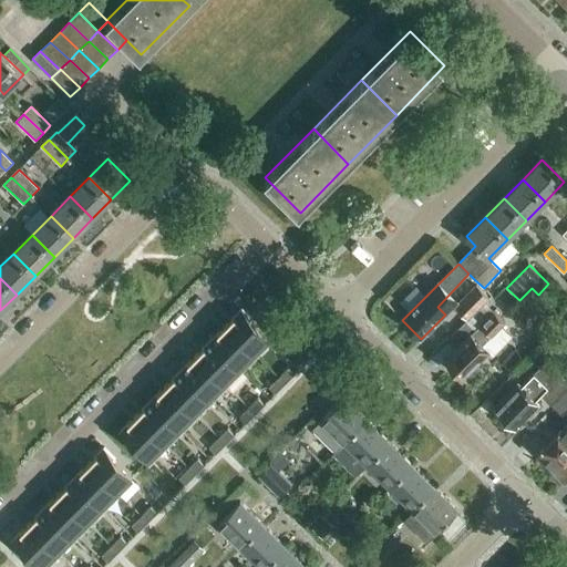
[(454,308),(467,321),(490,298),(476,285),(454,308)]
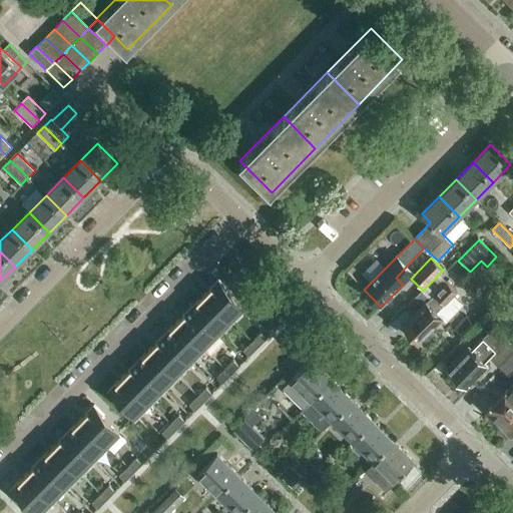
[(512,275),(511,274),(501,284),(512,294),(512,293),(512,275)]
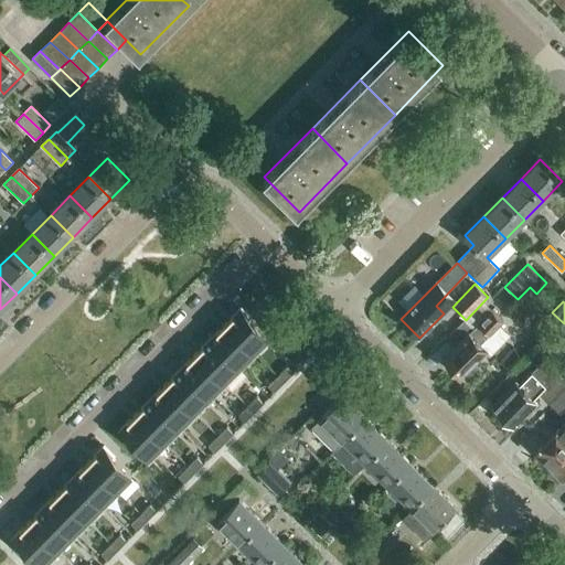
[(234,317),(224,324),(253,353),(268,337),(241,309),(234,317)]
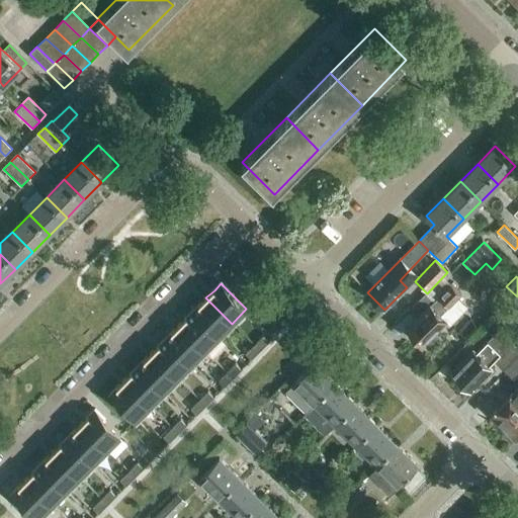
[(407,329),(413,335),(413,338),(417,343),(420,343),(422,345),(446,321),(440,316),(461,294),(451,284),(434,301),(426,293),(411,310),(419,318),(407,329)]
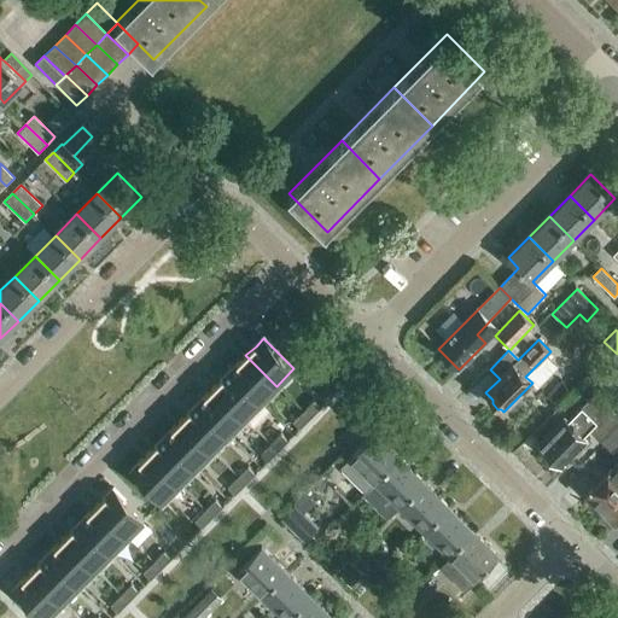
[(237,365),(229,372),(261,402),(277,386),(245,355),(237,365)]
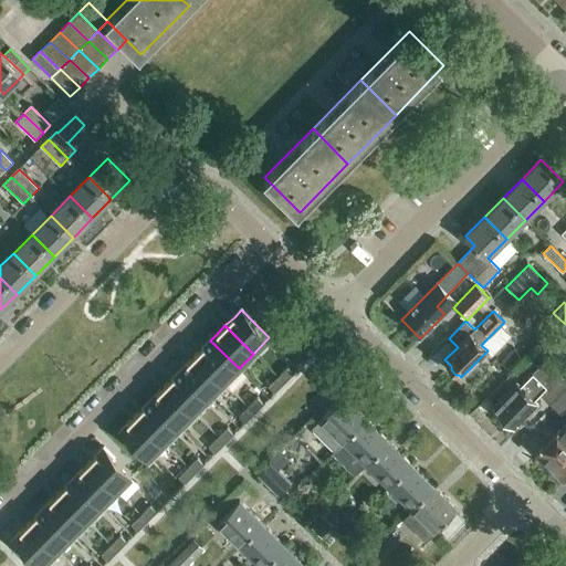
[(205,347),(195,355),(223,384),(239,368),(210,341),(205,347)]
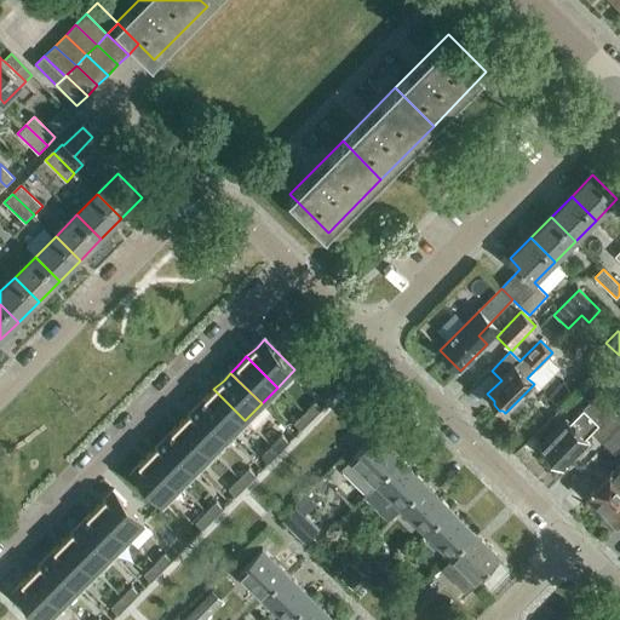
[(205,399),(197,406),(229,436),(245,420),(213,389),(205,399)]
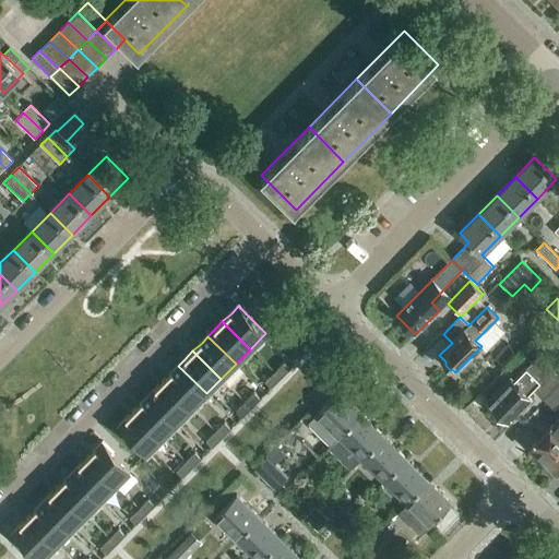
[(488,404),(490,406),(490,409),(496,414),(498,414),(507,423),(519,409),(521,412),(532,399),(528,395),(534,389),(544,399),(558,382),(558,376),(539,356),(514,381),(512,379),(488,404)]
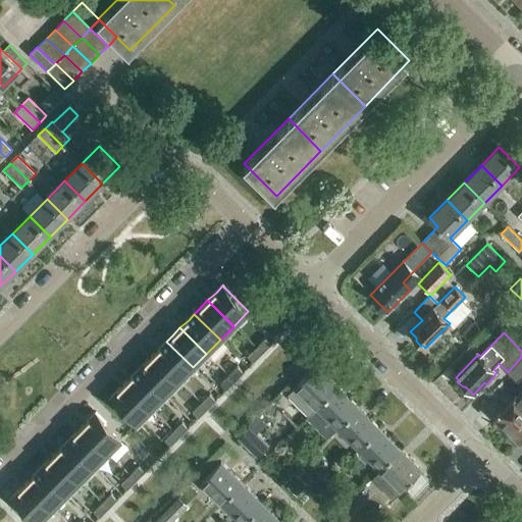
[(265,338),(256,348),(262,354),(271,345),(265,338)]
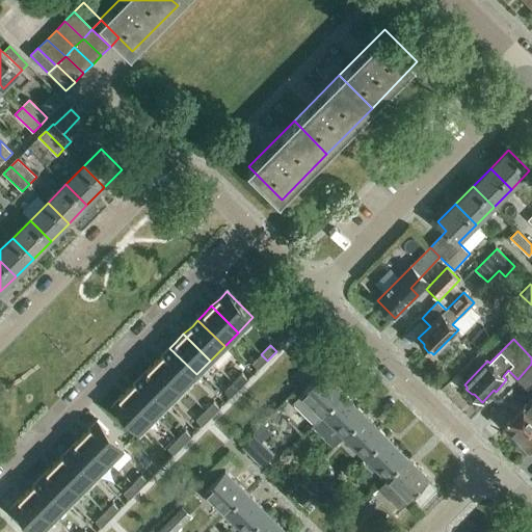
[(163,354),(155,363),(182,389),(196,374),(169,348),(163,354)]
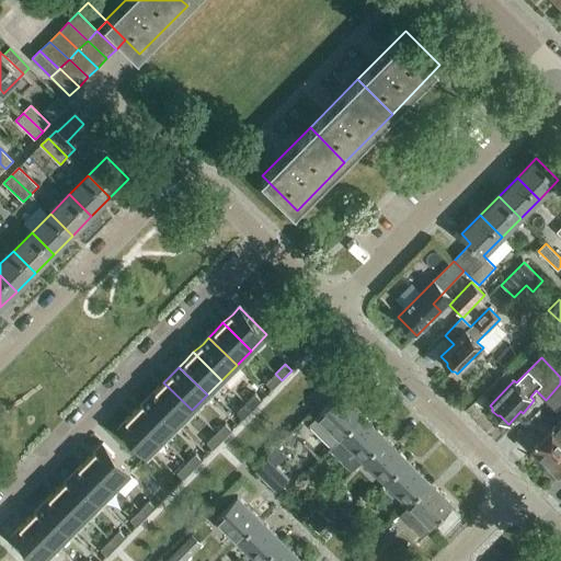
[(275,374),(266,384),(273,390),(282,380),(275,374)]
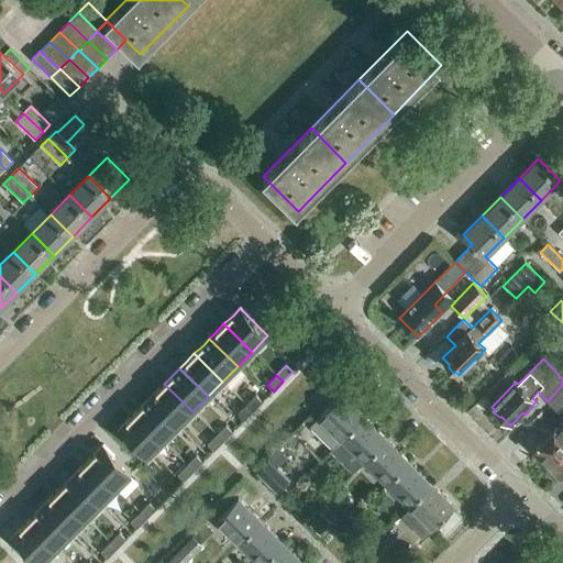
[(156,393),(150,399),(178,427),(192,411),(164,384),(156,392),(156,393)]
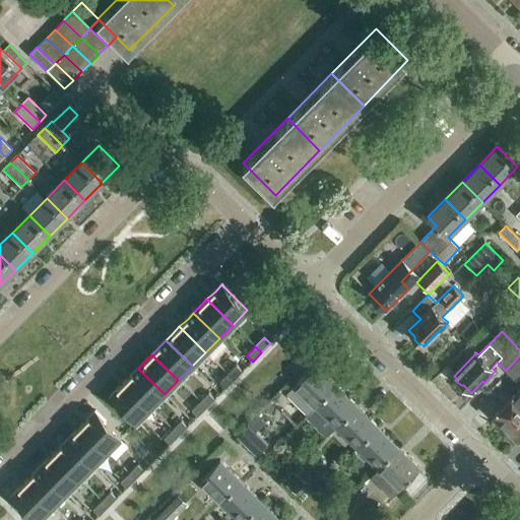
[(309,414),(316,407),(336,386),(316,365),(287,393),(309,414)]
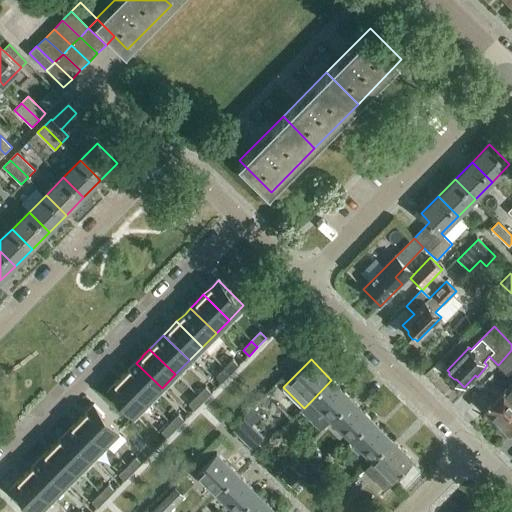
[(233,360),(224,368),(230,374),(239,365),(233,360)]
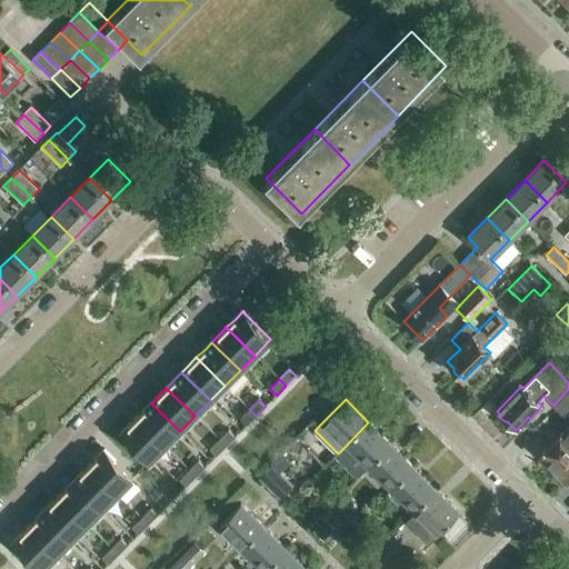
[(145,409),(136,418),(165,446),(180,431),(151,403),(145,409)]
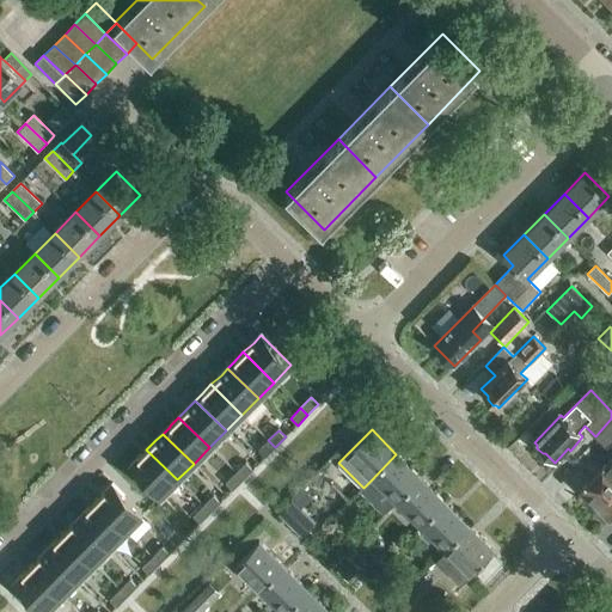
[(268,440),(258,451),(265,458),(275,447),(268,440)]
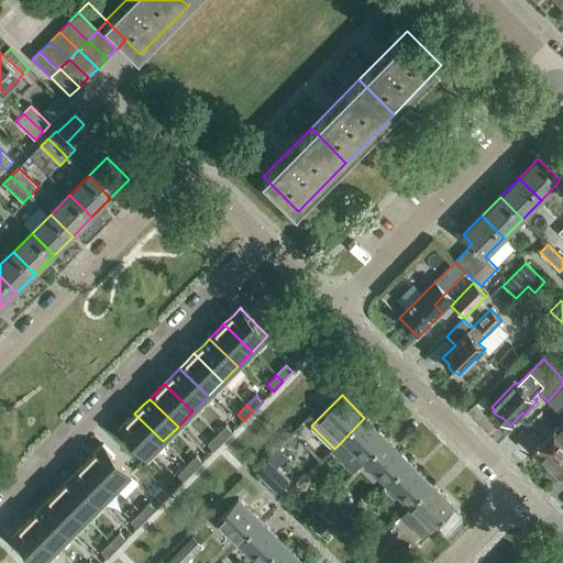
[(127,422),(120,429),(147,457),(163,441),(134,414),(127,422)]
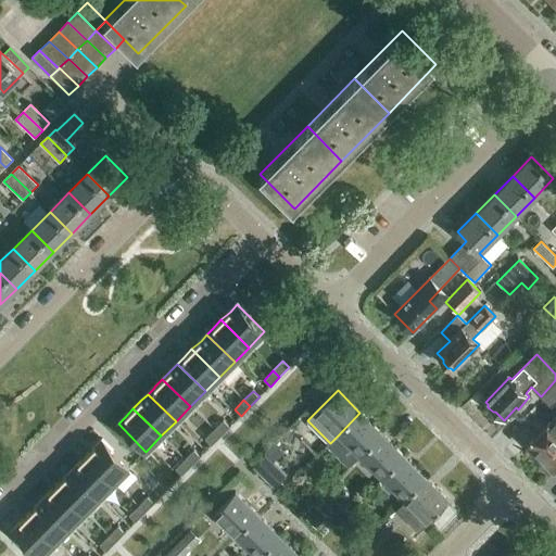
[(338,436),(359,457),(382,434),(359,413),(338,436)]
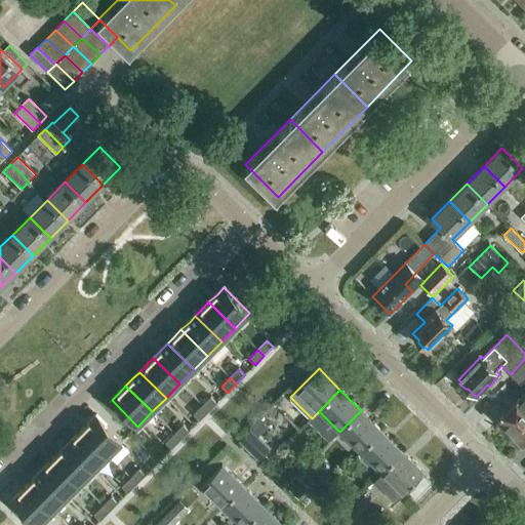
[(498,421),(510,434),(524,418),(524,397),(523,396),(498,421)]
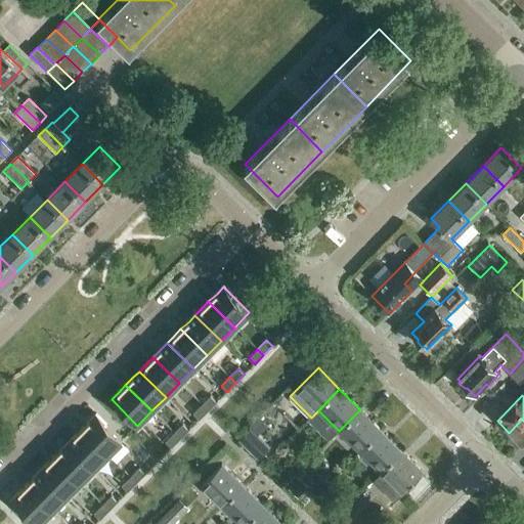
[(211,396),(202,405),(208,411),(217,402),(211,396)]
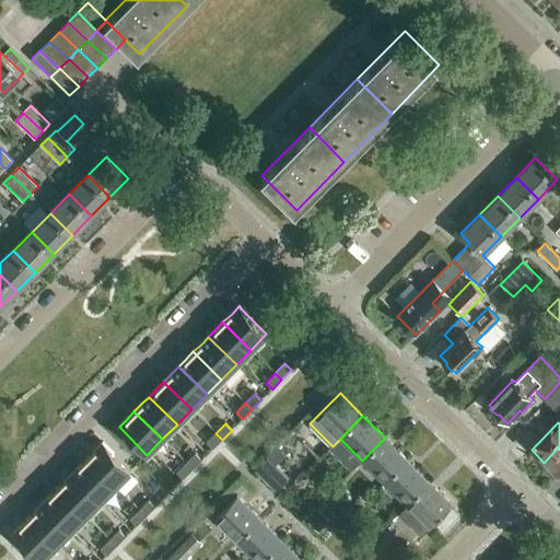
[(216,433),(207,442),(212,448),(222,440),(216,433)]
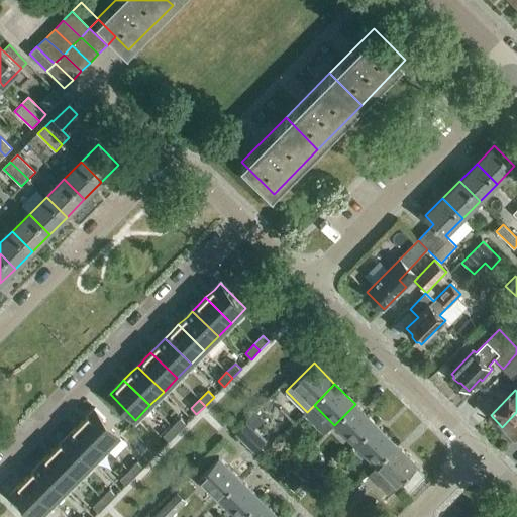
[(334,425),(355,445),(376,425),(355,404),(334,425)]
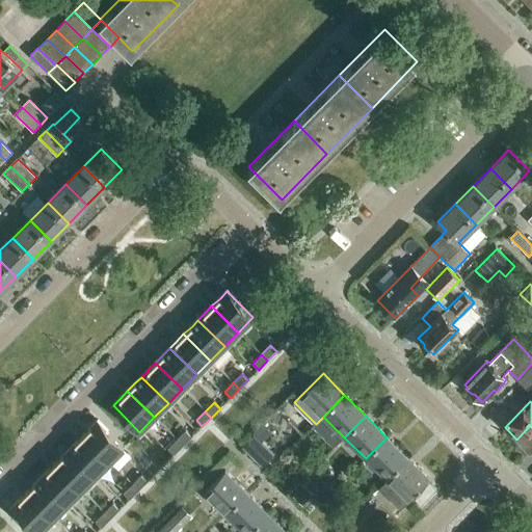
[(91,428),(83,435),(109,461),(125,447),(98,421),(91,428)]
